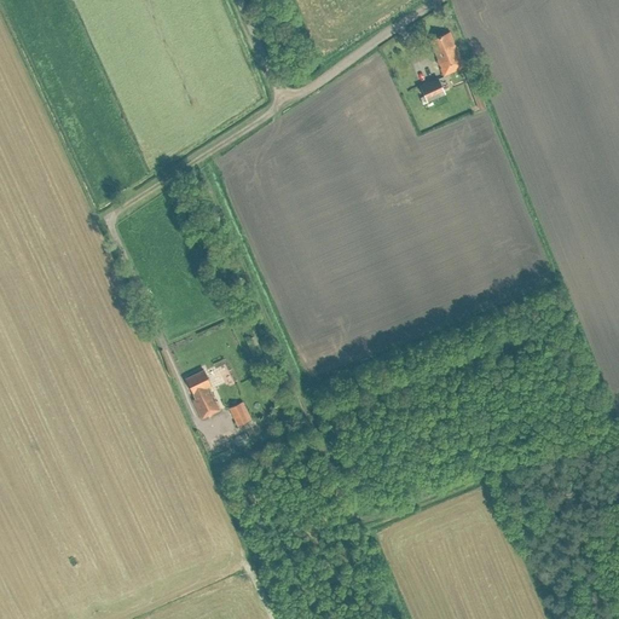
[(443,76),(463,67),(450,32),(429,41),(437,59),(435,59),(443,76)]
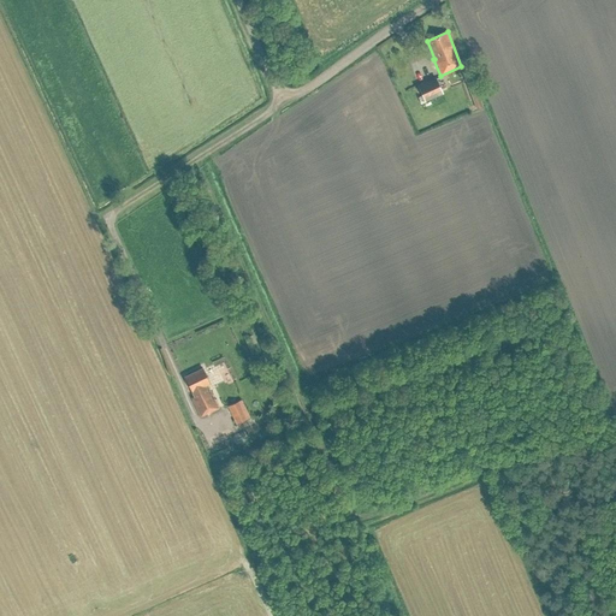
[(496,100),(486,73),(477,77),(487,104),(496,100)]
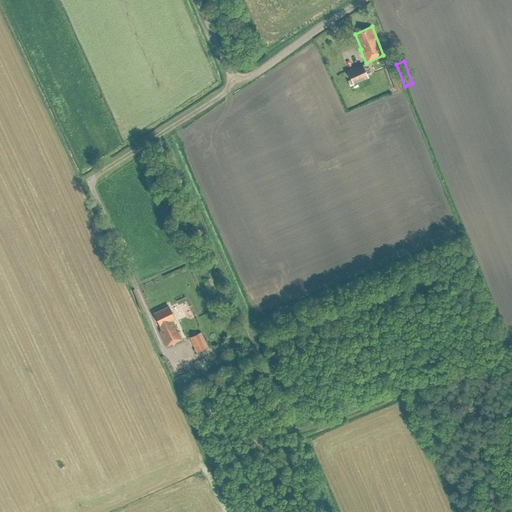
[(347,71),(351,79),(346,80),(349,86),(367,78),(361,64),(347,71)]
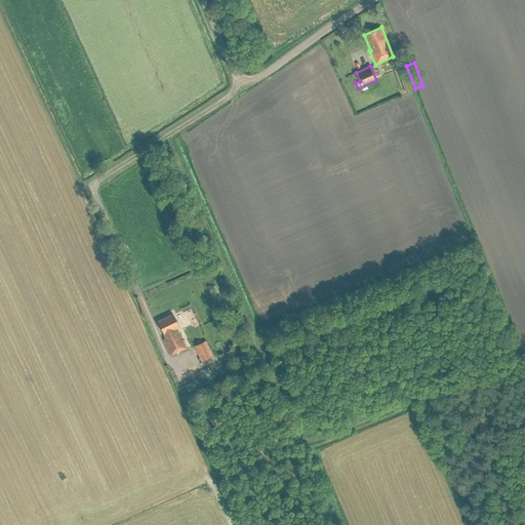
[(178,327),(172,314),(157,321),(165,337),(162,339),(170,355),(186,349),(176,328),(178,327)]
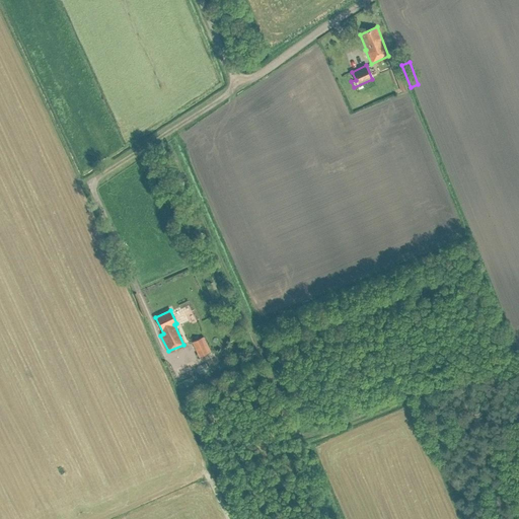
[(201,338),(192,342),(199,357),(208,353),(201,338)]
